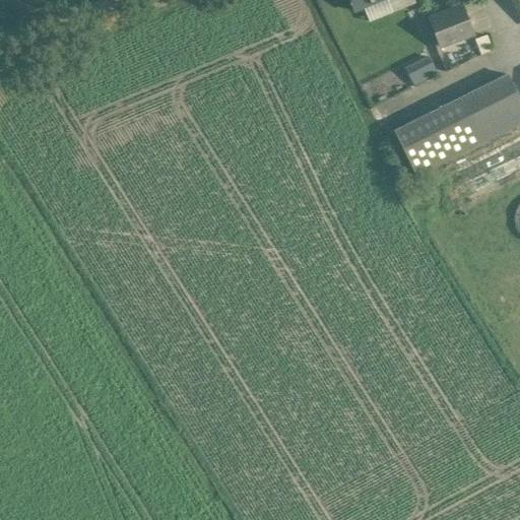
[(349,0),(354,10),(363,7),(379,0),(349,0)]
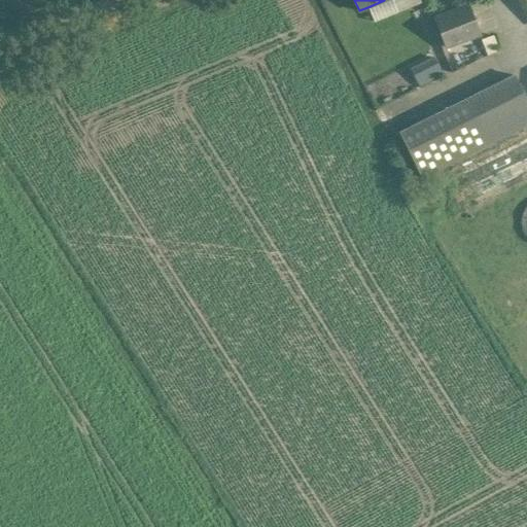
[(434,19),(446,47),(480,34),(468,5),(434,19)]
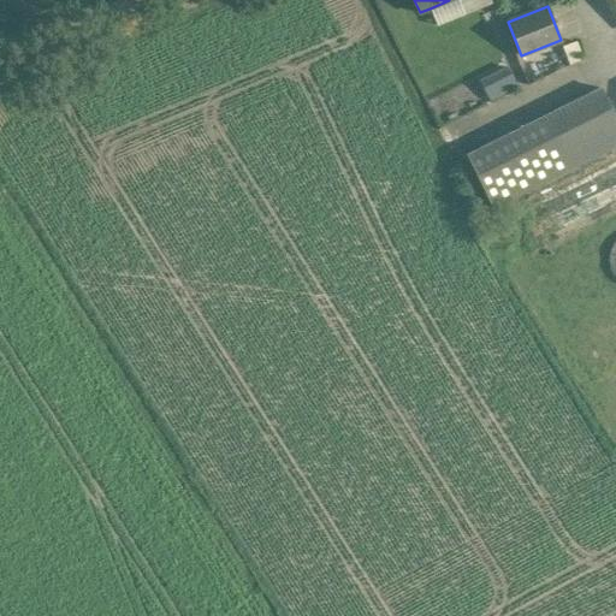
[(576,41),(563,47),(569,66),(584,59),(576,41)]
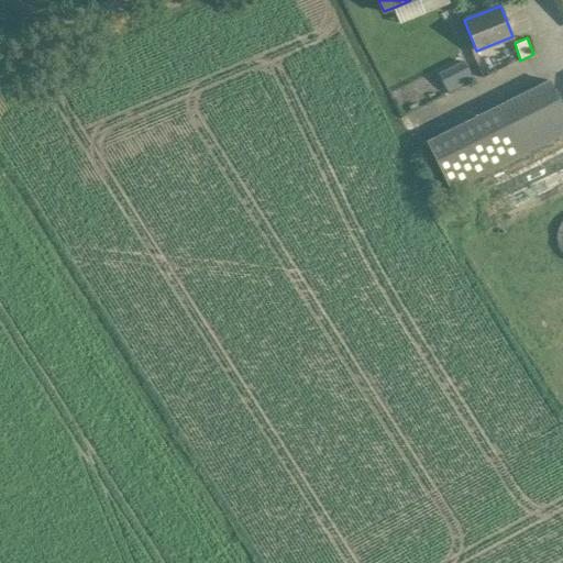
[(448,90),(475,79),(466,58),(439,69),(448,90)]
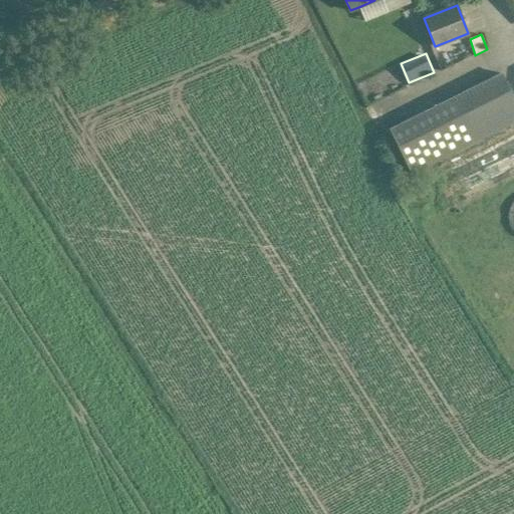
[(513,96),(502,73),(390,130),(412,174),(513,122),(513,96)]
